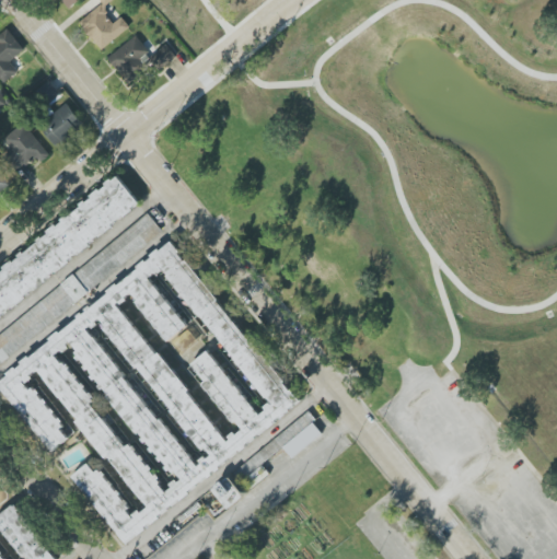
[(59,0),(66,9),(77,0),(59,0)]
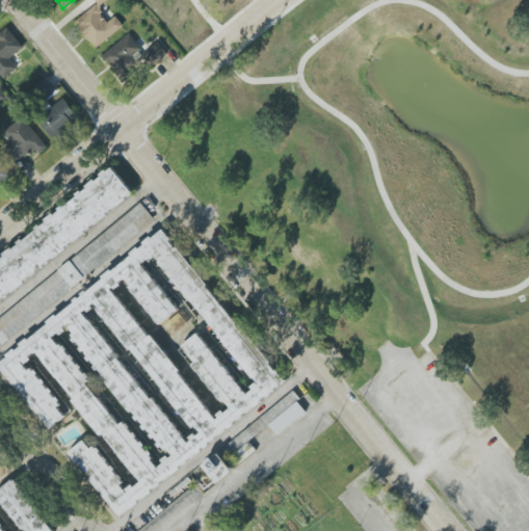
[(106,21),(93,4),(73,21),(94,47),(121,25),(112,16),(106,21)]
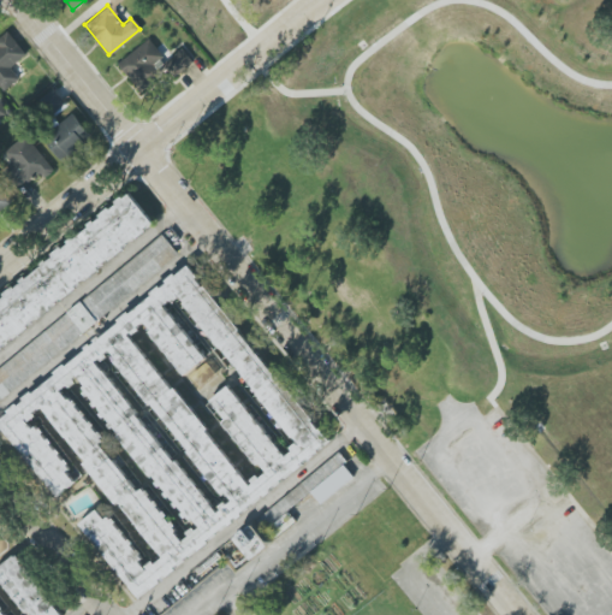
[(0,88),(3,90),(17,78),(9,67),(24,54),(5,30),(0,34),(0,88)]
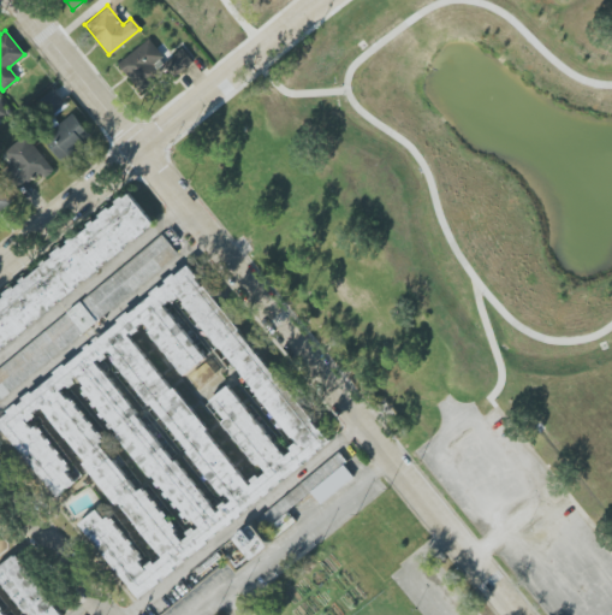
[(164,59),(147,37),(116,64),(140,92),(166,70),(173,78),(191,61),(179,47),(164,59)]
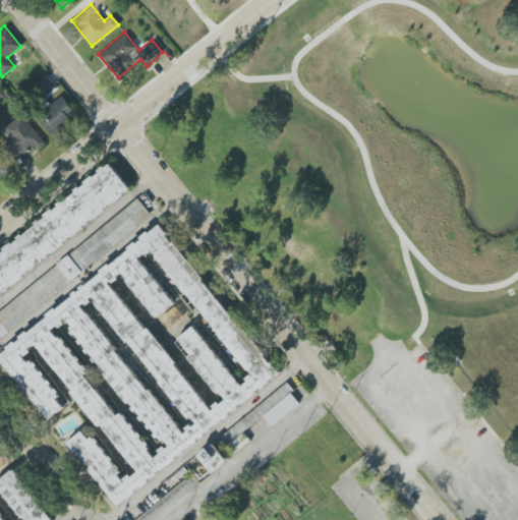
[(51,136),(76,114),(59,96),(35,118),(51,136)]
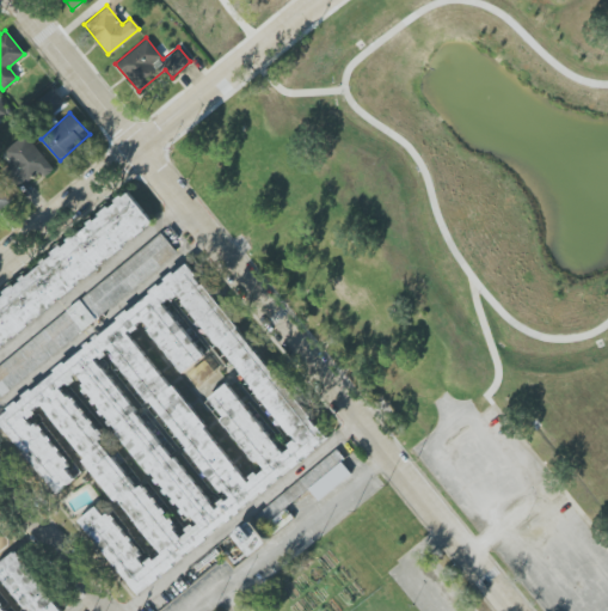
[(17,185),(36,170),(41,177),(51,169),(23,133),(1,151),(10,162),(1,169),(17,185)]
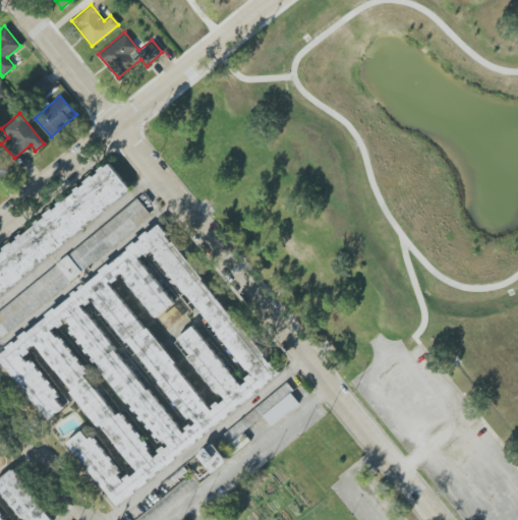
[(0,179),(10,175),(0,154),(0,179)]
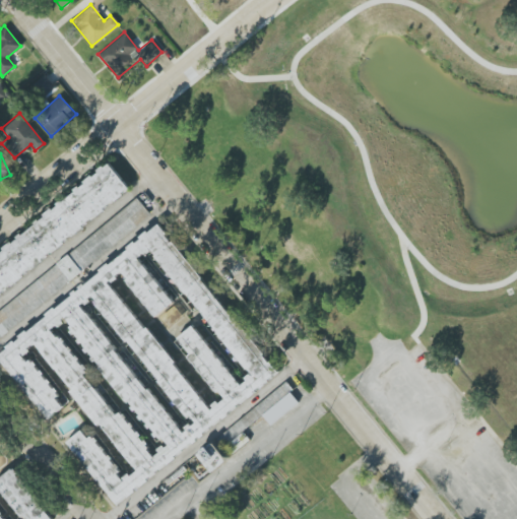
[(0,292),(129,190),(108,164),(0,249),(0,292)]
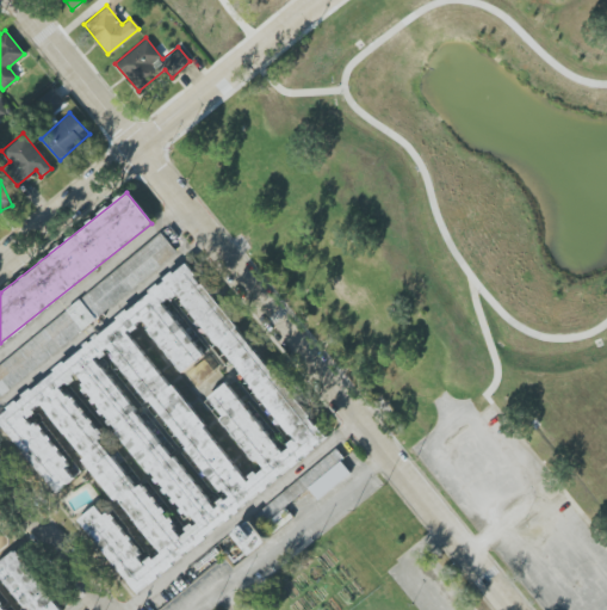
[(0,388),(177,256),(160,233),(76,296),(79,301),(0,359),(0,388)]
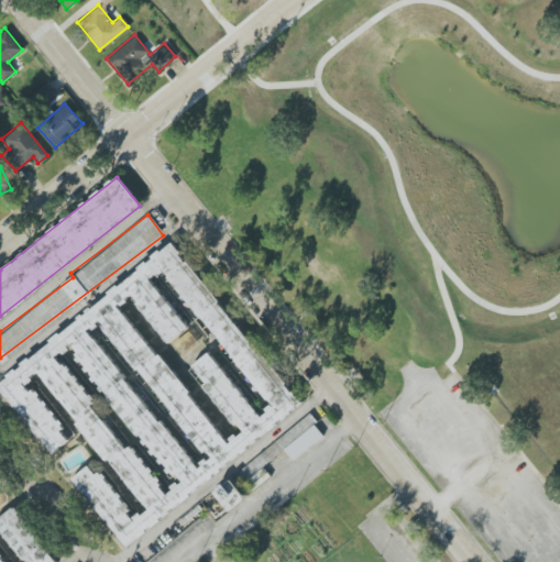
[(300,408),(173,243),(0,375),(0,393),(47,454),(68,439),(24,382),(37,372),(142,508),(132,515),(98,472),(94,475),(86,465),(69,478),(87,500),(94,495),(99,502),(92,506),(122,544),(300,408)]
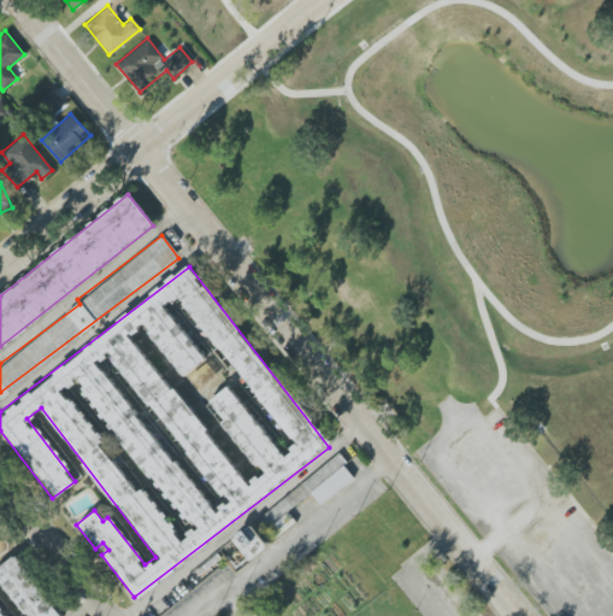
[(258,514),(275,535),(294,521),(286,510),(308,493),(317,504),(353,477),(336,455),(258,514)]
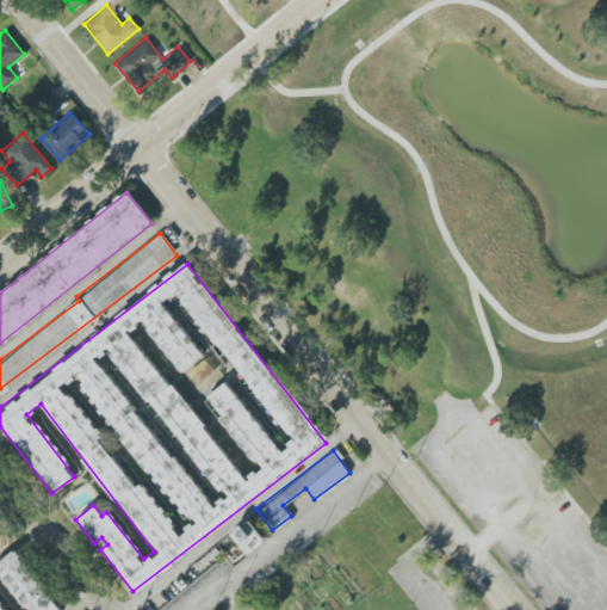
[(227,534),(243,555),(264,540),(247,518),(227,534)]
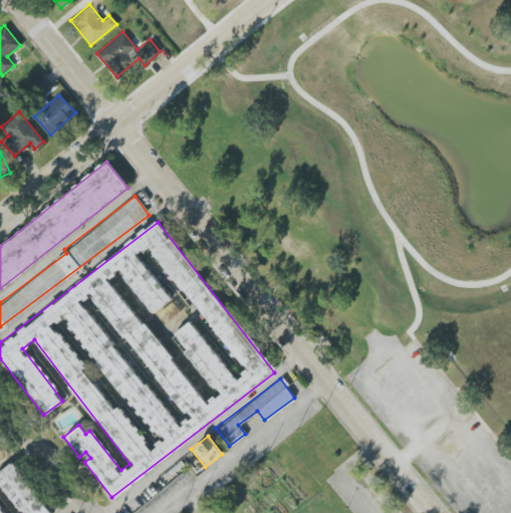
[(0,512),(50,512),(14,469),(16,467),(12,463),(10,464),(9,463),(0,470),(0,488),(18,511),(21,508),(25,512),(4,512),(3,512),(2,512),(0,510),(0,507),(0,512)]
